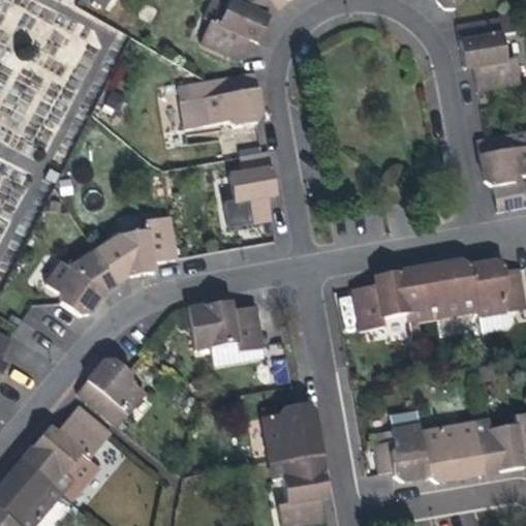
[(268,24),(272,14),(240,0),(229,0),(228,3),(220,23),(252,37),(260,40),(268,24)]
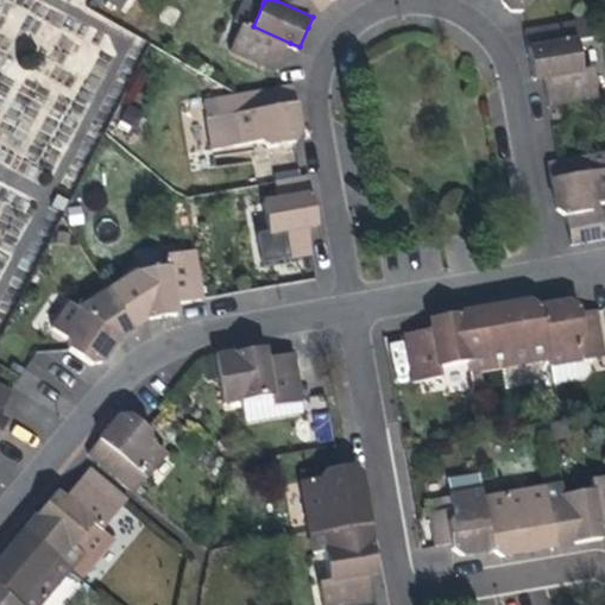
[(259,0),(263,4),(264,0),(276,0),(313,17),(322,7),(315,0),(259,0)]
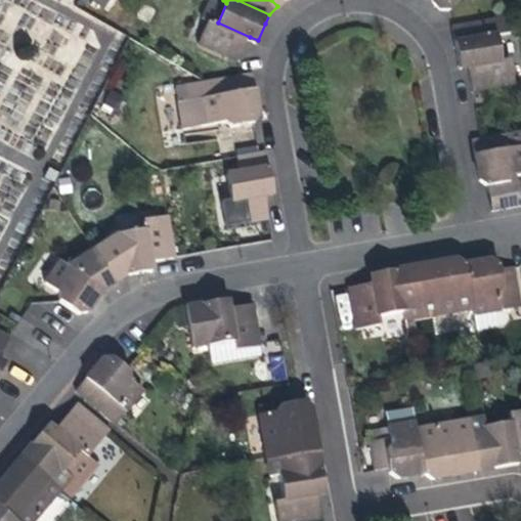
[(435,0),(442,7),(450,7),(454,8),(462,0),(435,0)]
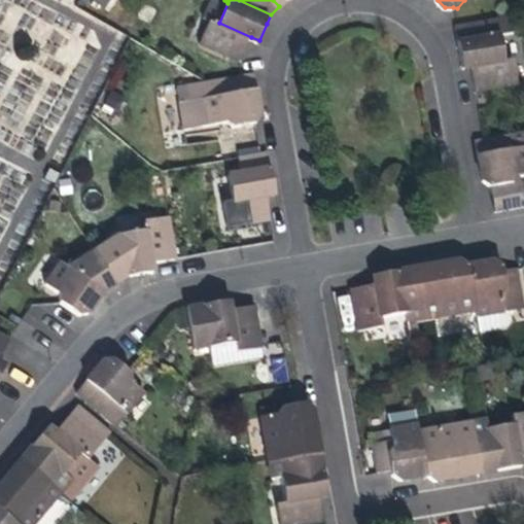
[(463,67),(473,66),(505,60),(500,33),(488,35),(485,15),(455,21),(460,48),(463,67)]
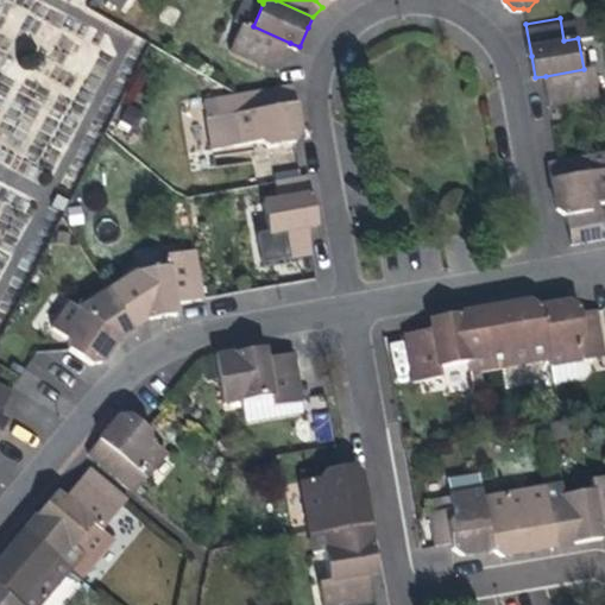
[(278,68),(290,43),(253,26),(244,21),(232,48),(278,68)]
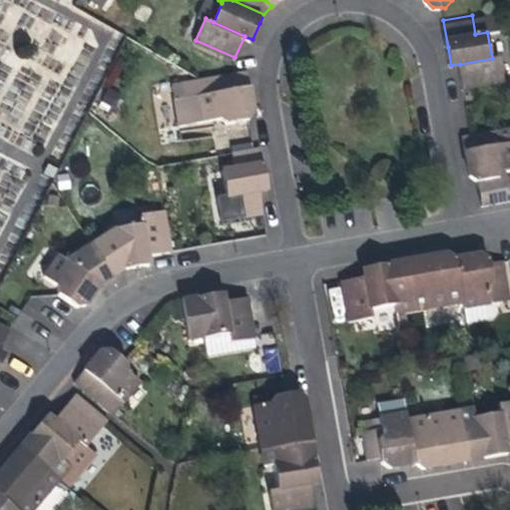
[(492,58),(460,64),(464,87),(505,80),(501,57),(492,58)]
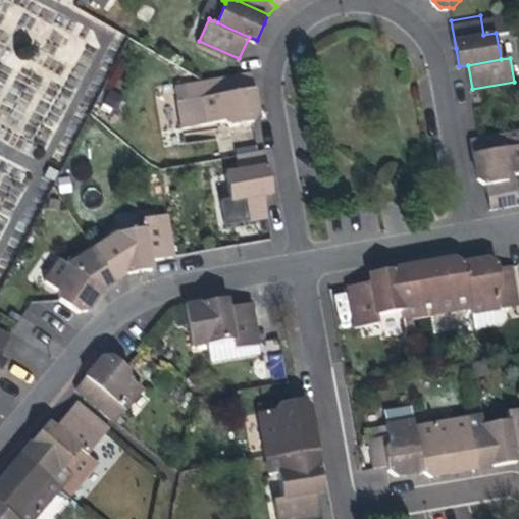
[(252,70),(177,84),(185,125),(225,118),(234,122),(254,120),(260,112),(257,94),(252,70)]
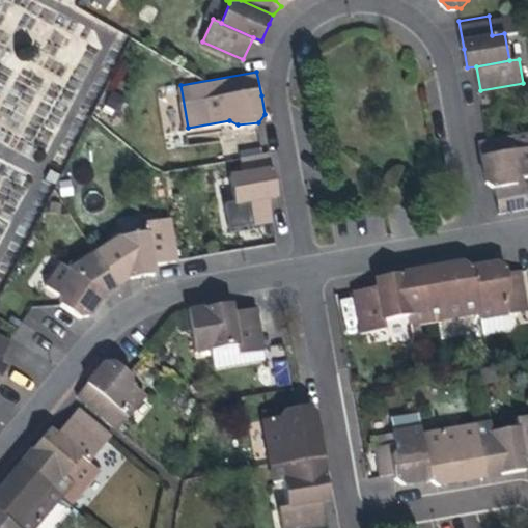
[(129,94),(119,90),(112,103),(122,108),(129,94)]
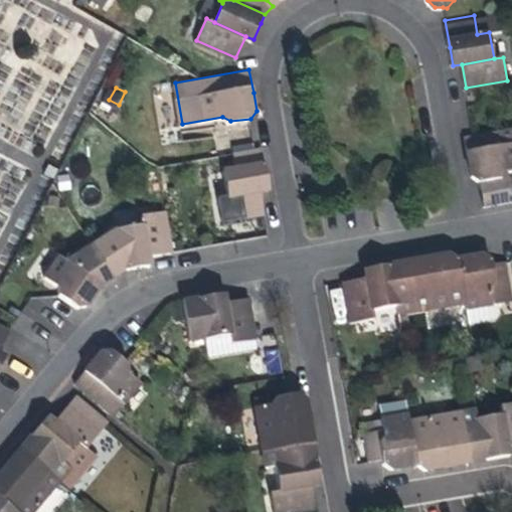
[(511,127),(466,134),(472,173),(480,181),(481,187),(485,205),(511,201),(511,127)]
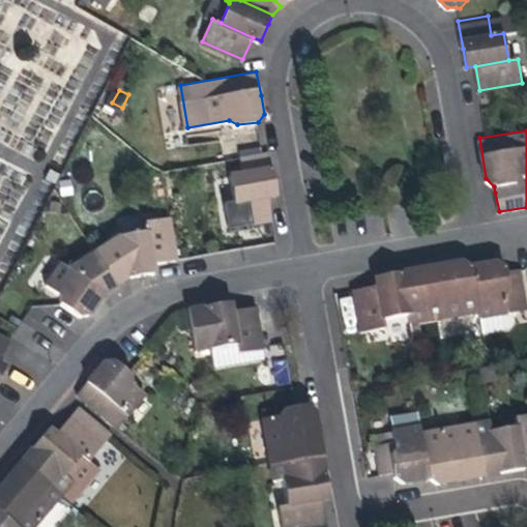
[(273,218),(269,195),(277,193),(273,173),(269,150),(241,155),(243,170),(230,172),(235,201),(228,202),(232,226),(273,218)]
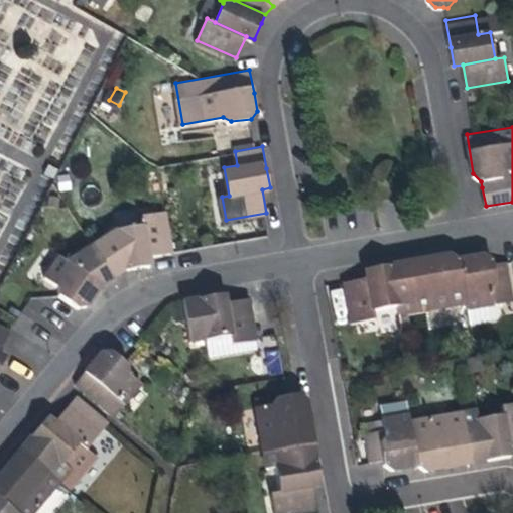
[(118,237),(98,250),(114,276),(129,268),(140,266),(151,264),(150,256),(175,251),(167,210),(143,215),(145,222),(117,228),(118,237)]
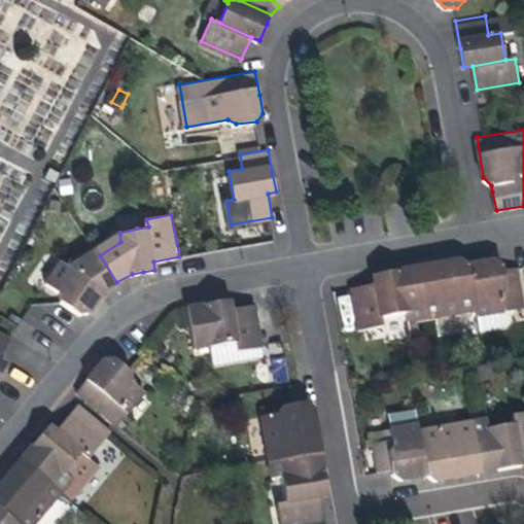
[(60,291),(61,300),(80,313),(90,311),(99,298),(106,288),(116,282),(100,255),(77,270),(62,258),(44,281),(60,291)]
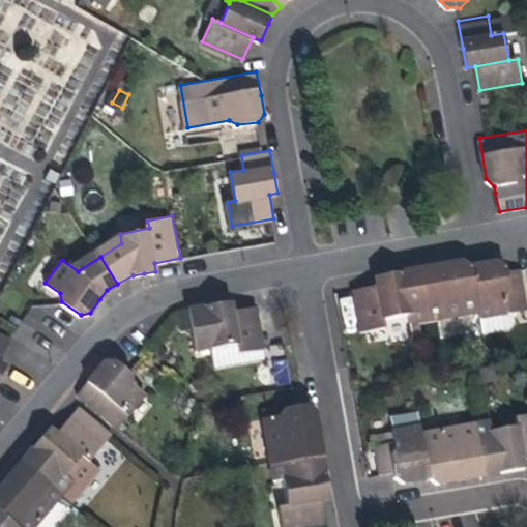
[(430,318),(479,310),(471,264),(465,259),(446,262),(420,266),(430,318)]
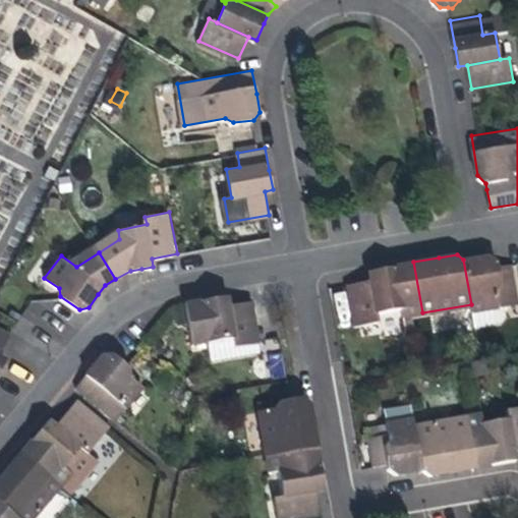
[(482,255),(463,260),(471,304),(472,309),(506,304),(517,302),(517,291),(512,262),(500,264),(499,261),(492,254),(482,255)]
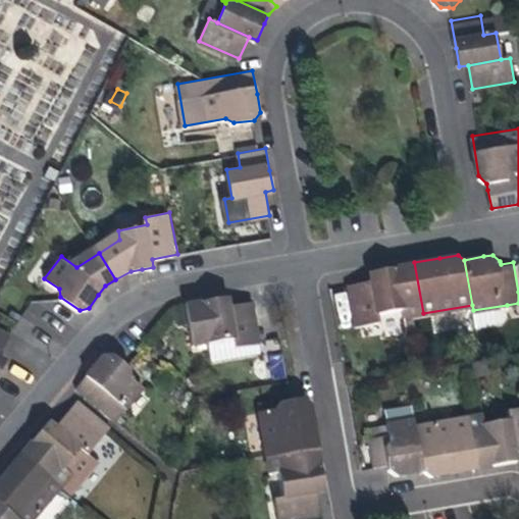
[(405,316),(423,313),(414,262),(385,267),(371,270),(372,279),(350,283),(357,324),(380,320),(379,312),(404,308),(405,316)]
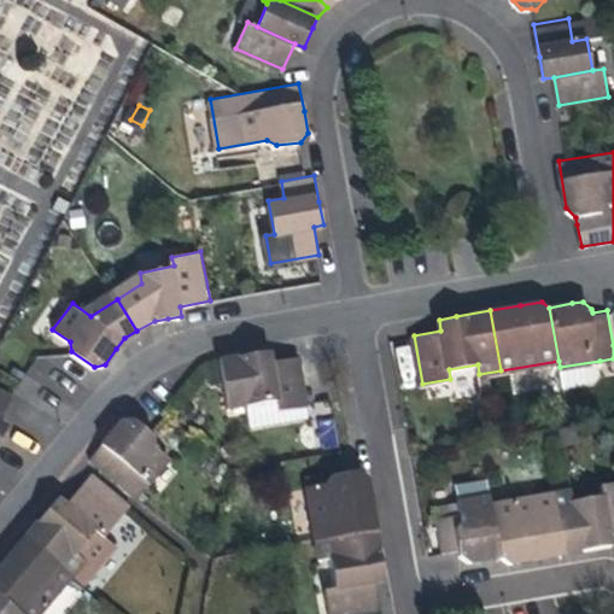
[(250,354),(222,358),(228,391),(243,389),(246,403),(281,397),(284,408),(308,404),(299,356),(274,360),(272,349),(250,354)]
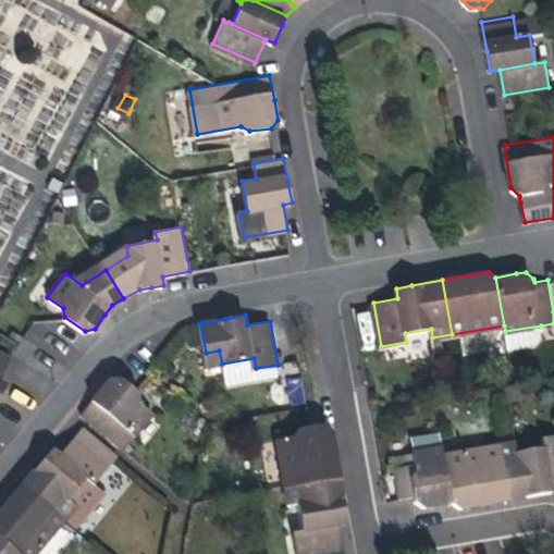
[(543,336),(541,325),(505,331),(508,346),(539,342),(543,336)]
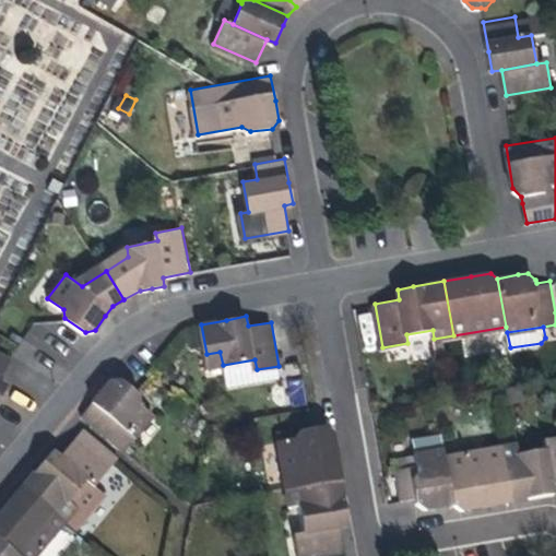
[(0,378),(12,357),(0,351),(0,398),(8,385),(0,379),(0,378)]
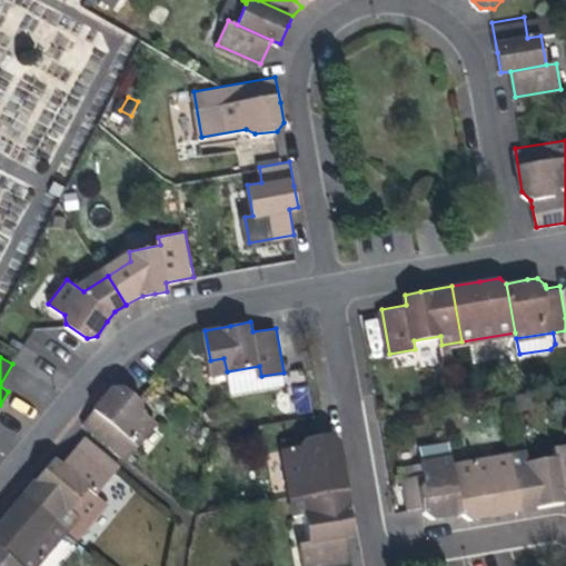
[(87,420),(116,445),(127,433),(140,444),(159,421),(144,408),(144,398),(126,385),(116,385),(102,401),(87,420)]
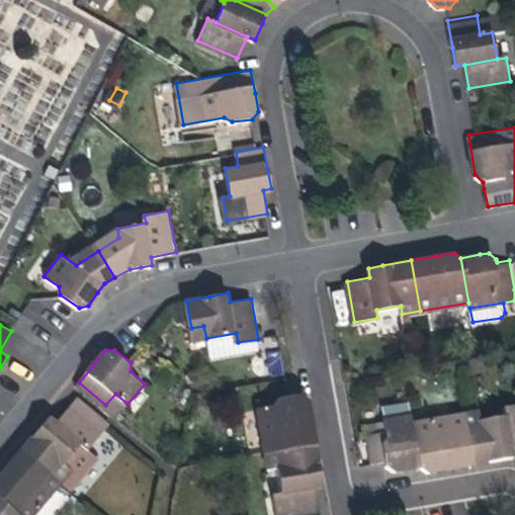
[(259,407),(267,451),(316,442),(312,420),(309,399),(301,394),(280,397),(273,404),(259,407)]
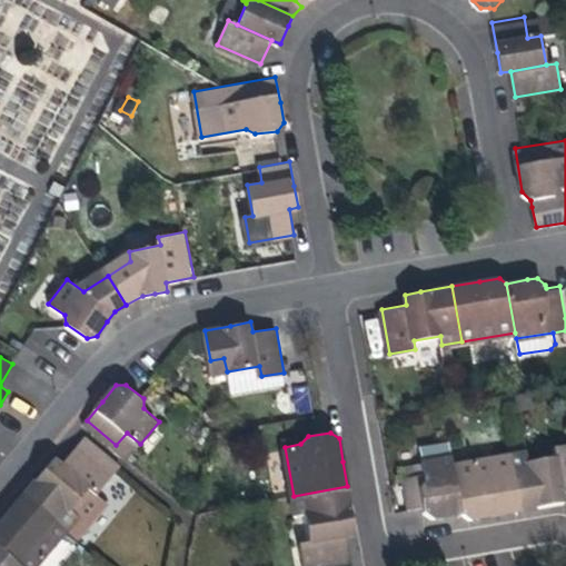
[(42,473),(25,493),(69,530),(80,517),(90,526),(109,503),(99,494),(121,467),(85,437),(62,464),(56,457),(42,473)]
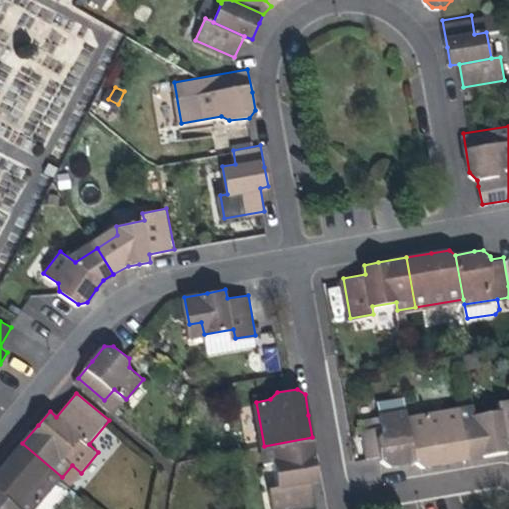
[(475,405),(458,408),(467,457),(489,453),(508,450),(507,441),(508,441),(508,399),(499,401),(500,409),(476,413),(475,405)]
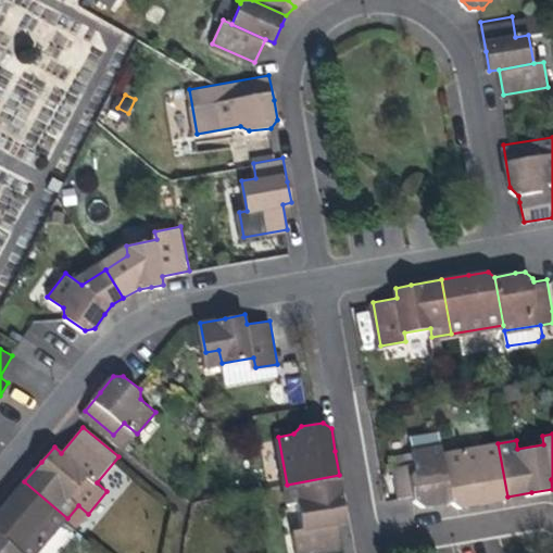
[(498,443),(443,453),(452,499),(460,505),(484,501),(507,497),(498,443)]
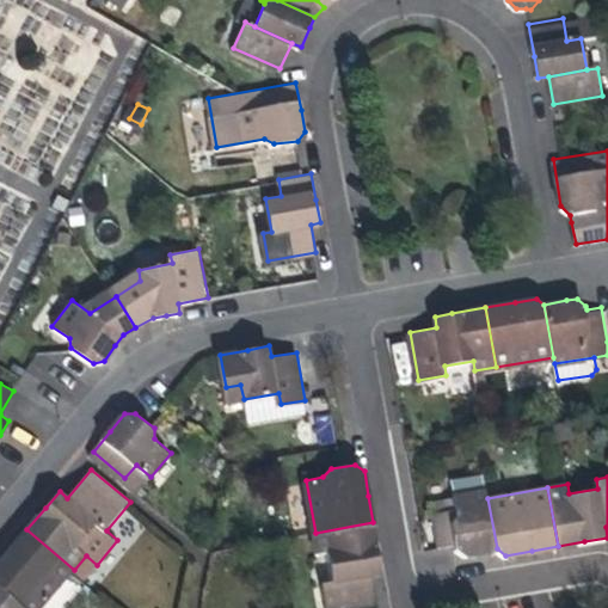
[(478,552),(497,548),(487,498),(486,489),(455,495),(458,508),(434,513),(440,545),(458,542),(459,547),(466,553),(478,552)]
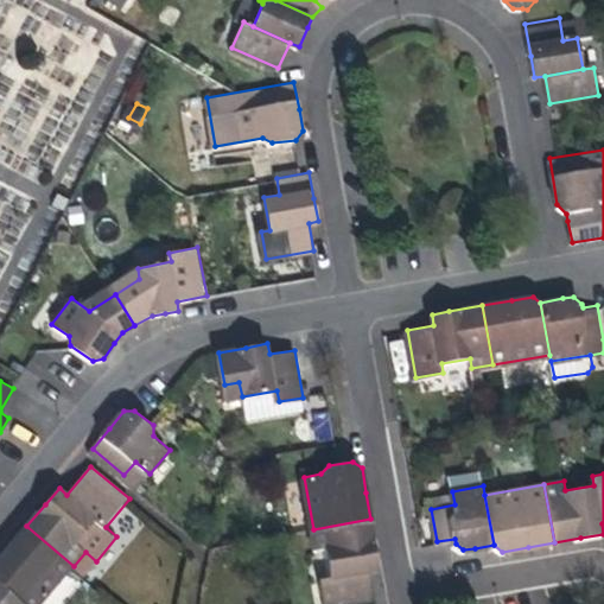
[(375,547),(370,519),(313,529),(317,548),(326,547),(331,577),(322,578),(326,603),(329,603),(375,596),(370,571),(380,568),(375,547)]
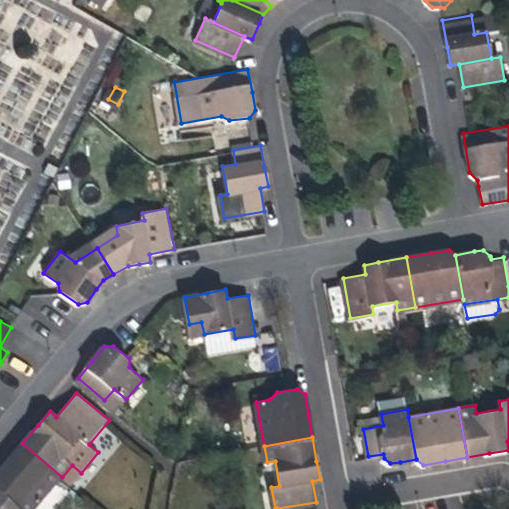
[(0,490),(21,508),(34,508),(62,477),(22,443),(10,458),(0,468),(0,490)]
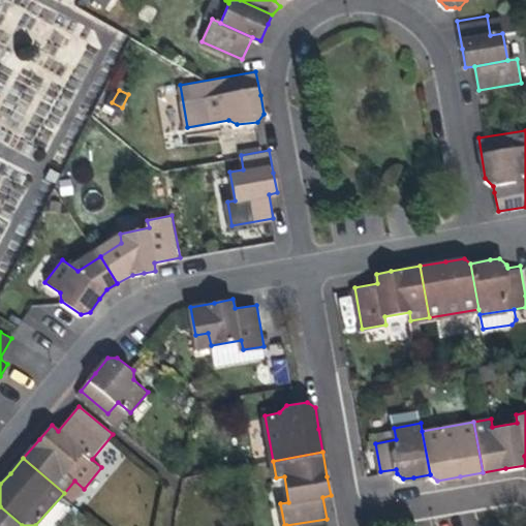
[(84,489),(74,481),(64,493),(73,501),(84,489)]
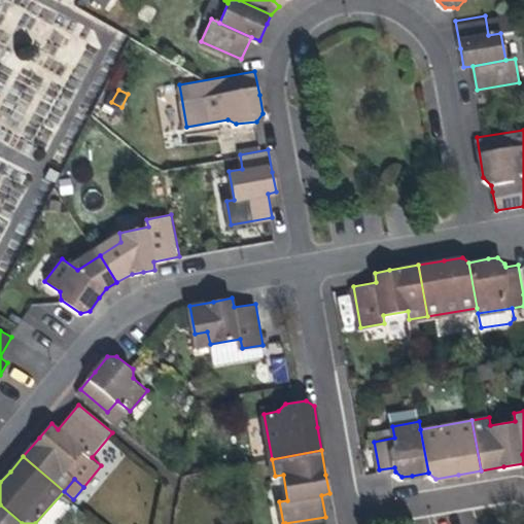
[(22,523),(0,504),(0,523),(22,523)]
